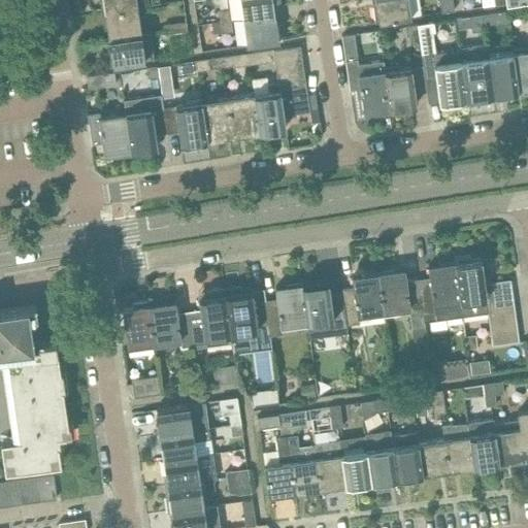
[(137,7),(135,0),(99,0),(101,13),(137,7)]
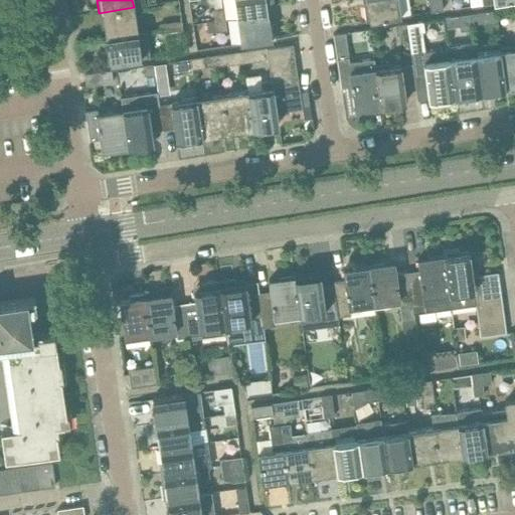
[(233,0),(237,19),(256,16),(268,14),(267,4),(271,4),(269,0),(233,0)]
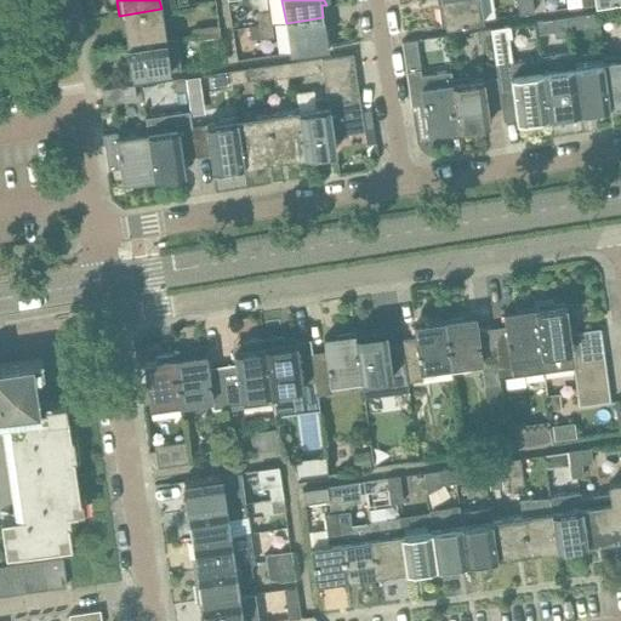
[(479,0),(442,0),(443,5),(438,5),(442,26),(483,20),(479,0)]
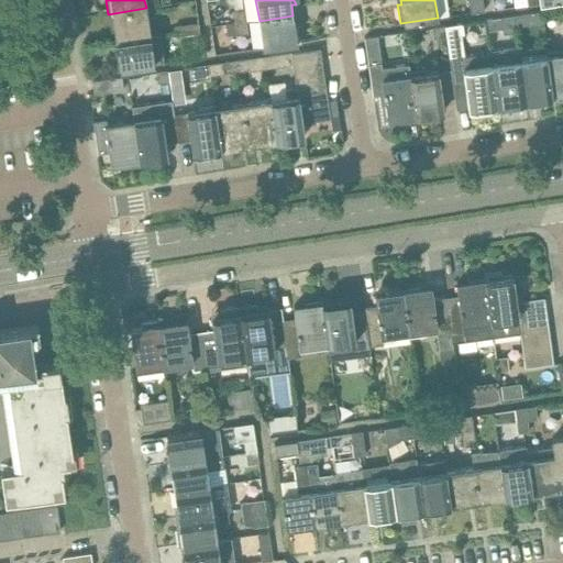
[(467,0),(470,12),(484,11),(482,0),(467,0)]
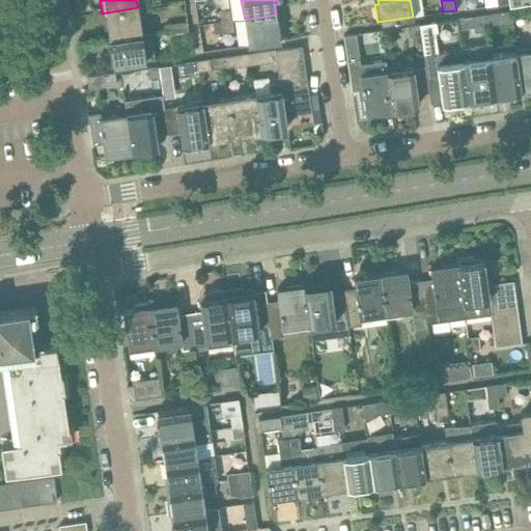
[(141,33),(138,7),(102,14),(104,29),(108,29),(110,38),(141,33)]
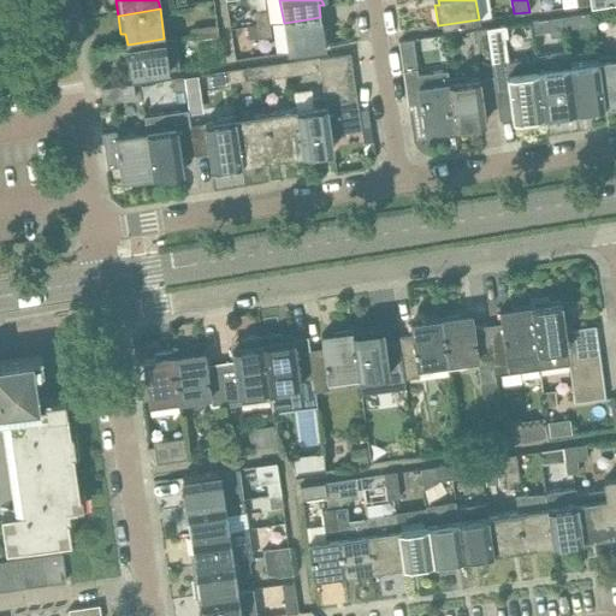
[(255,12),(258,27),(270,25),(267,10),(255,12)]
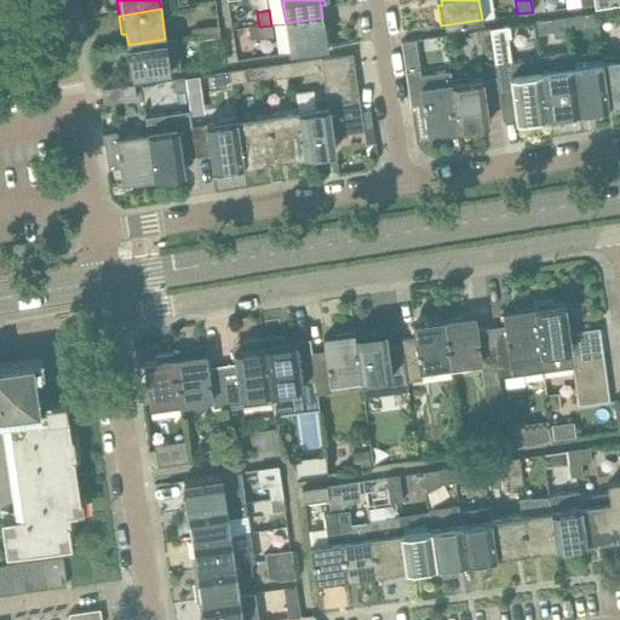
[(578,15),(566,17),(567,29),(579,28),(578,15)]
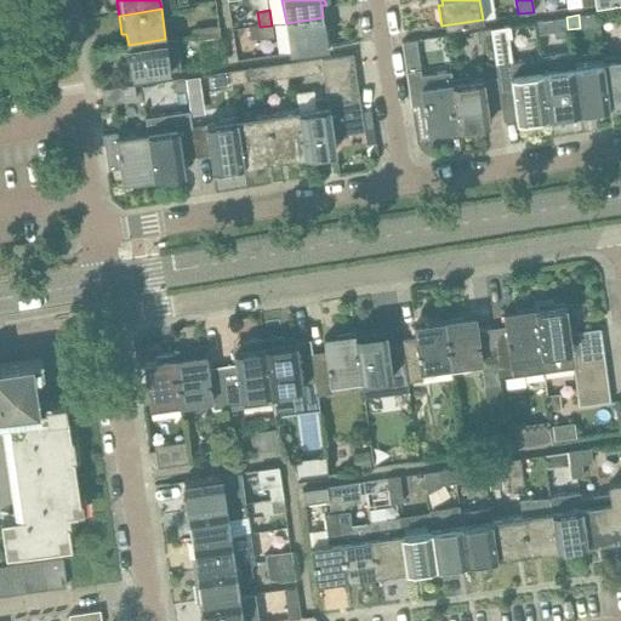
[(309,20),(286,23),(290,52),(331,46),(329,27),(324,27),(323,17),(309,20)]
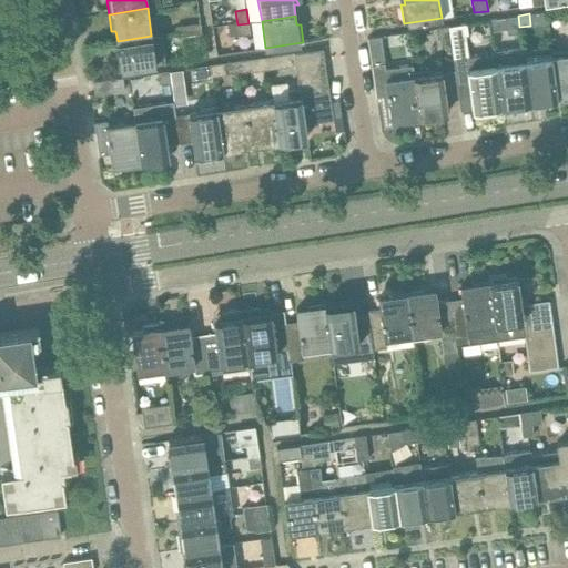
[(505,18),(497,19),(498,30),(507,29),(519,27),(518,16),(505,17),(505,18)]
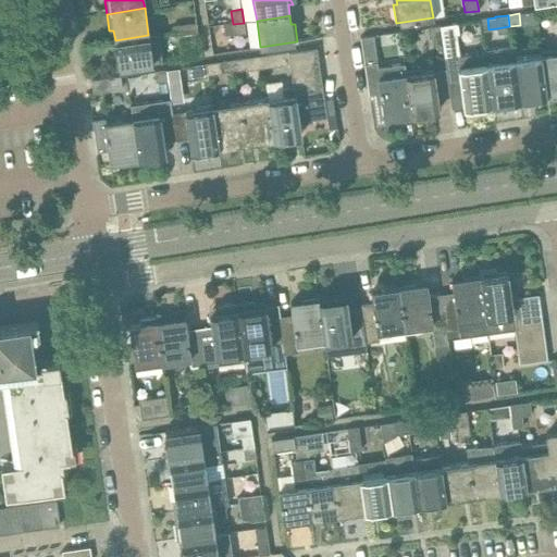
[(233,24),(234,34),(245,33),(244,23),(233,24)]
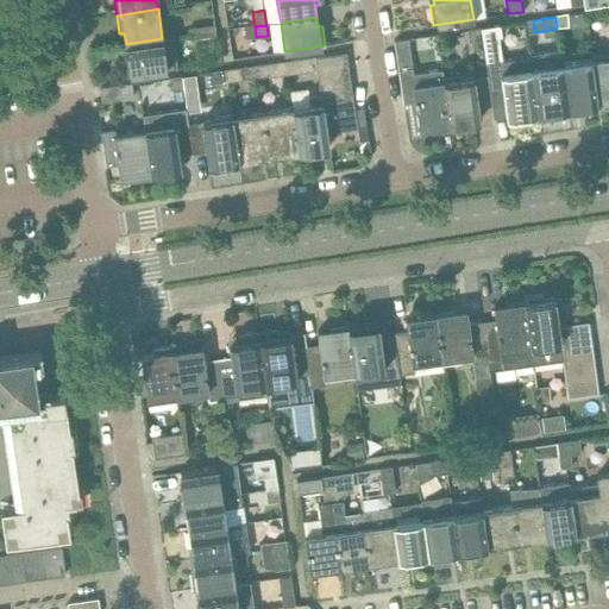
[(498,25),(482,27),(483,39),(495,38),(501,37),(498,25)]
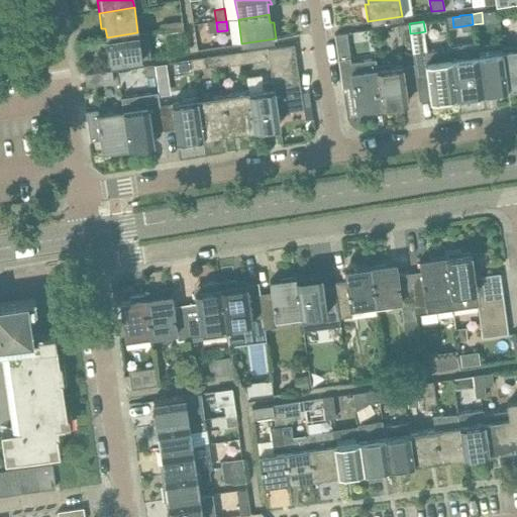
[(183,22),(172,23),(173,33),(184,31),(183,22)]
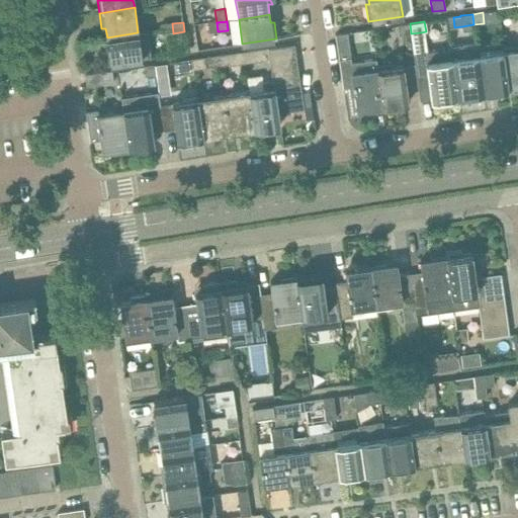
[(163,34),(173,33),(172,23),(162,25),(163,34)]
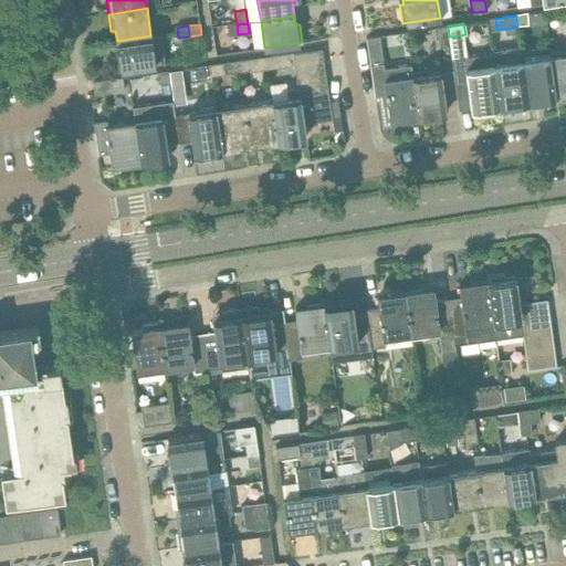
[(448,25),(435,28),(437,39),(449,37),(448,25)]
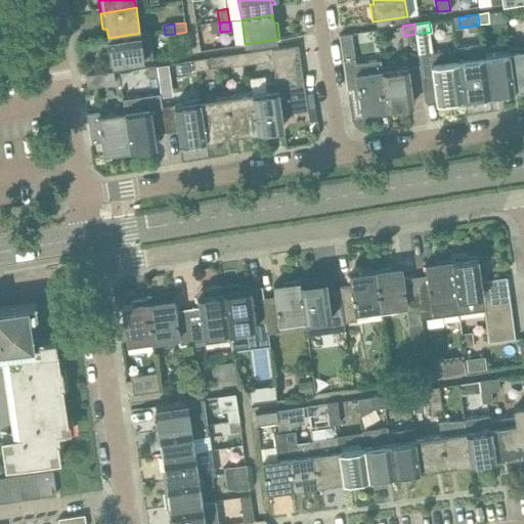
[(352,34),(354,44),(378,41),(376,30),(352,34)]
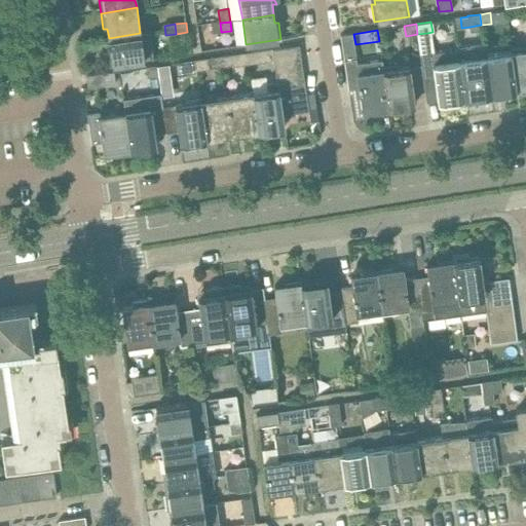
[(109,64),(153,58),(149,31),(140,33),(109,38),(110,46),(106,47),(109,64)]
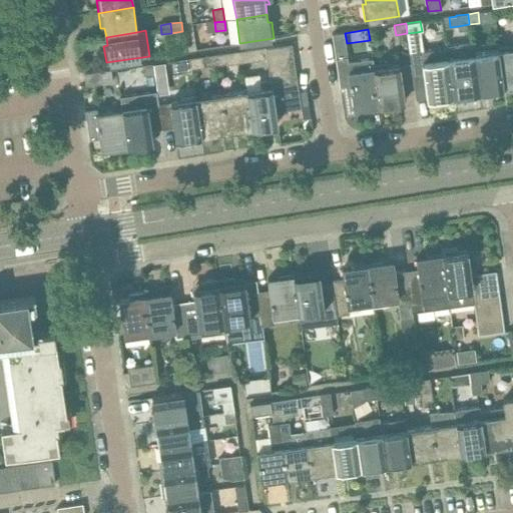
[(332,34),(340,86),(341,86),(340,84),(350,83),(353,108),(364,106),(365,110),(380,108),(379,104),(374,68),(372,58),(348,61),(344,33),(332,34)]
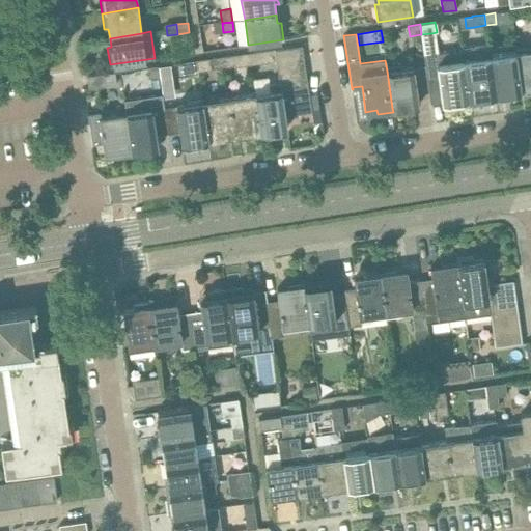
[(515,40),(488,45),(490,55),(495,93),(522,90),(516,52),(515,40)]
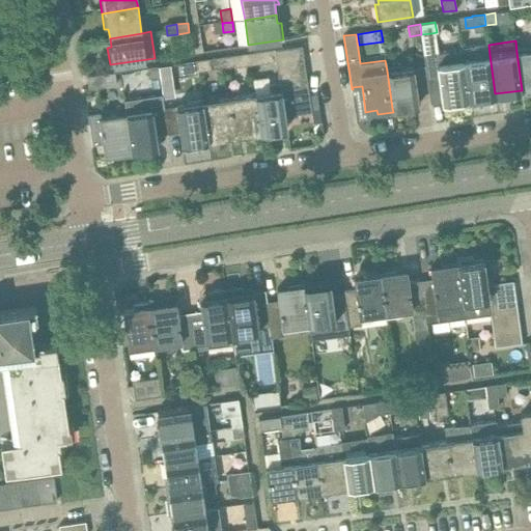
[(530,46),(530,49),(516,52),(522,90),(530,88),(530,42),(530,43),(530,46)]
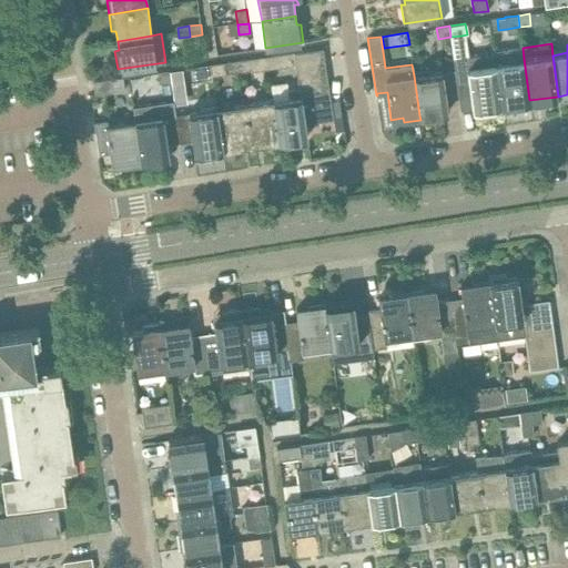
[(521,47),(495,51),(495,52),(496,63),(501,104),(529,100),(524,59),(523,48),(521,47)]
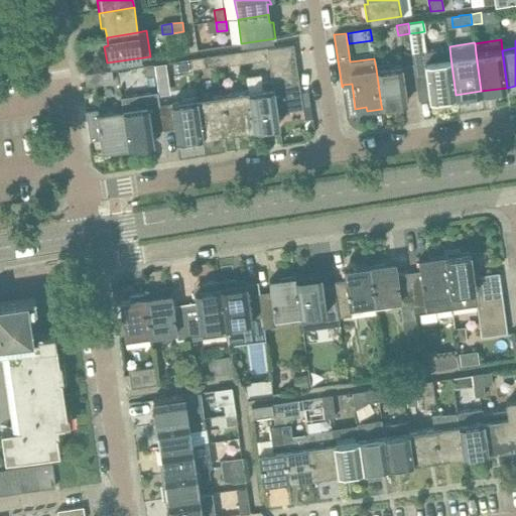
[(293,43),(266,47),(268,57),(269,59),(294,56),(293,43)]
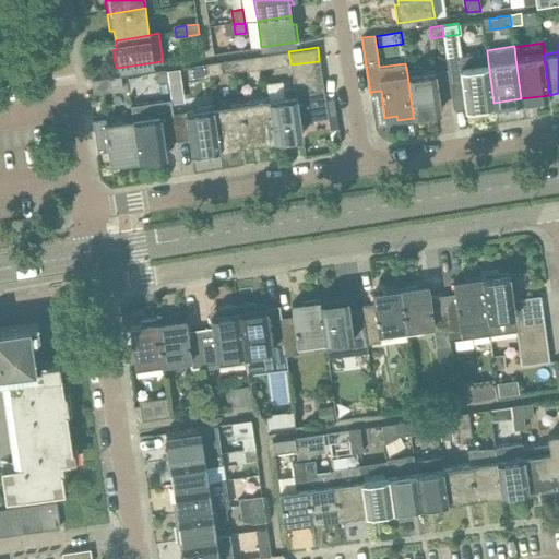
[(264,67),(290,62),(288,51),(263,56),(264,67)]
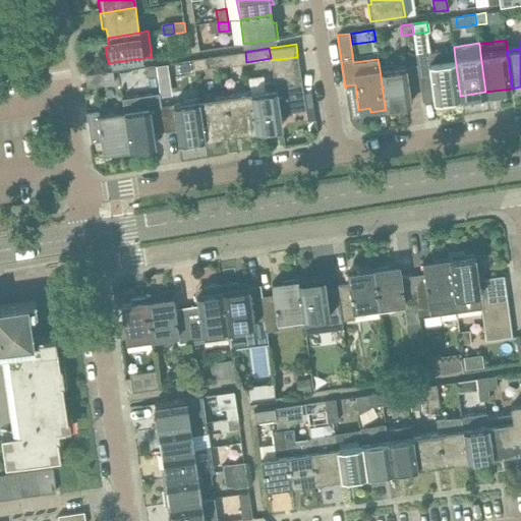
[(416,53),(417,63),(421,90),(422,101),(460,96),(455,58),(454,48),(426,52),(416,53)]
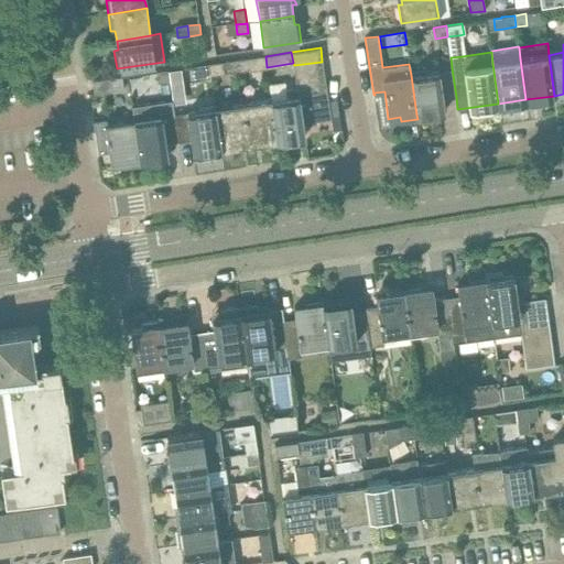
[(249,58),(236,61),(237,72),(250,69),(249,58)]
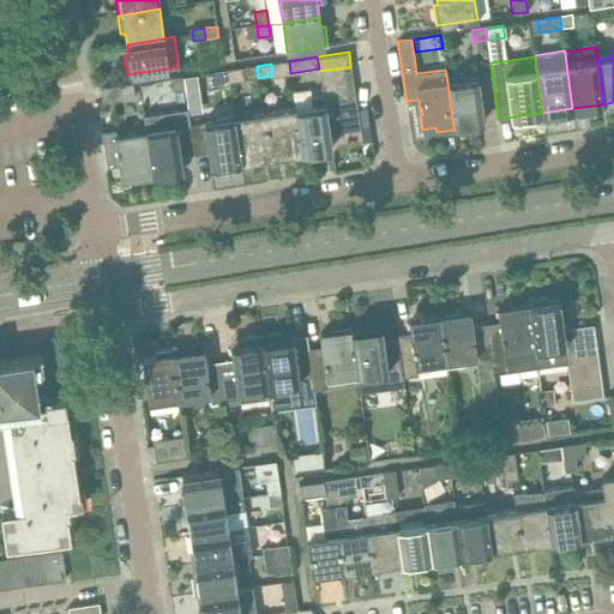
[(257,66),(244,67),(246,79),(258,78),(257,66)]
